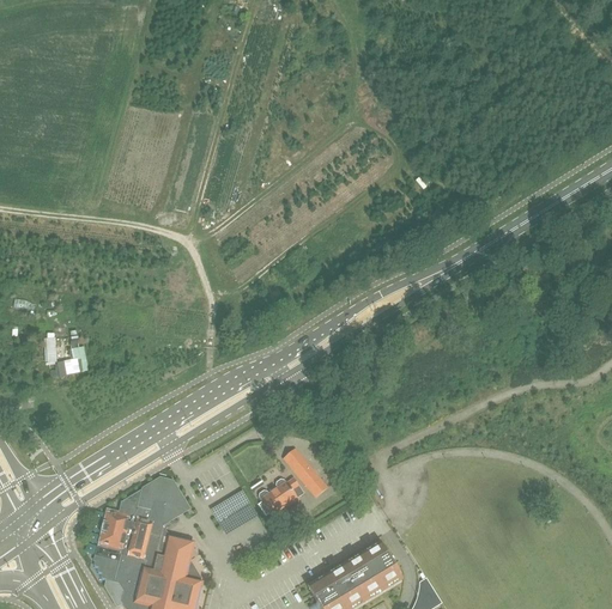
[(303,458),(292,467),(315,494),(326,485),(303,458)]
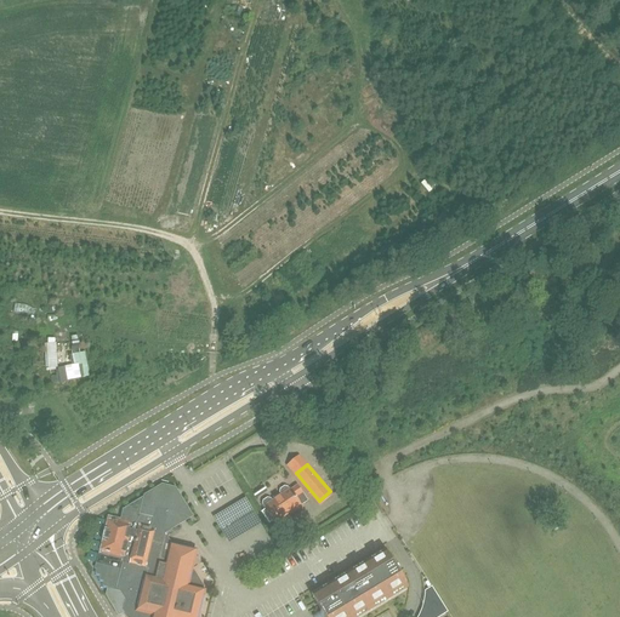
[(177,543),(174,546),(166,544),(161,536),(163,530),(191,513),(174,486),(161,483),(144,493),(140,510),(123,507),(120,516),(119,520),(107,518),(103,531),(101,531),(100,537),(102,537),(100,547),(96,561),(97,561),(96,566),(95,566),(94,572),(98,573),(97,578),(102,580),(101,584),(107,586),(115,588),(115,587),(120,587),(126,596),(124,604),(131,616),(195,616),(203,587),(200,587),(202,583),(198,576),(191,573),(187,567),(191,565),(193,555),(188,546),(177,543)]
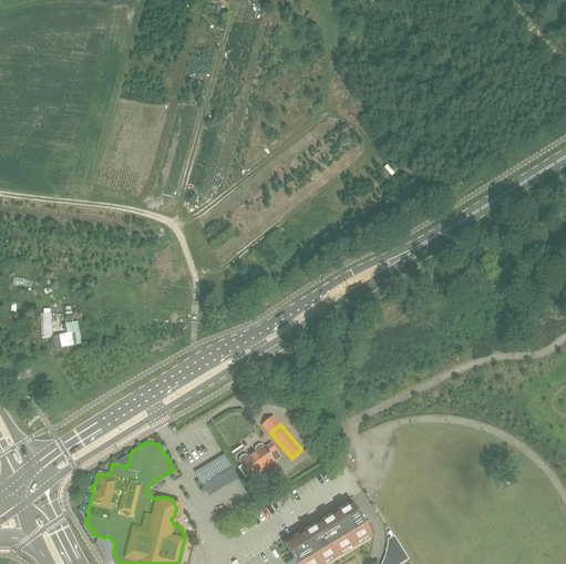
[(239,457),(240,459),(239,460),(249,475),(264,465),(265,467),(275,460),(274,459),(280,454),(270,441),(265,444),(264,444),(261,442),(259,441),(255,443),(255,447),(256,449),(247,454),(246,452),(244,452),(239,454),(239,457)]
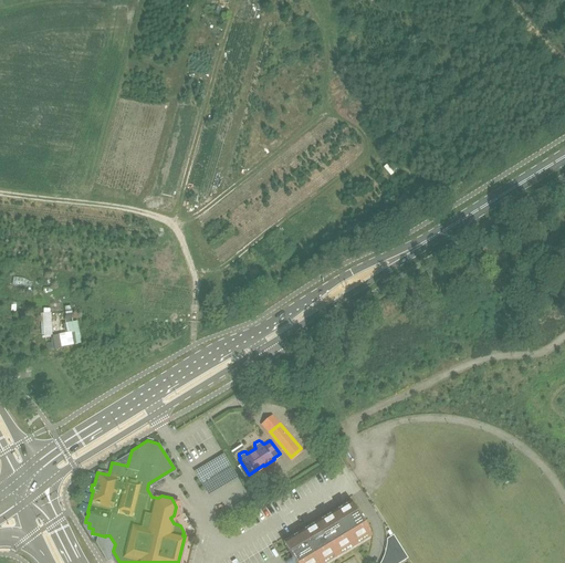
[(352,501),(284,542),(288,548),(290,551),(291,554),(293,556),(296,562),(315,562),(369,531),(363,520),(359,513),(352,501)]
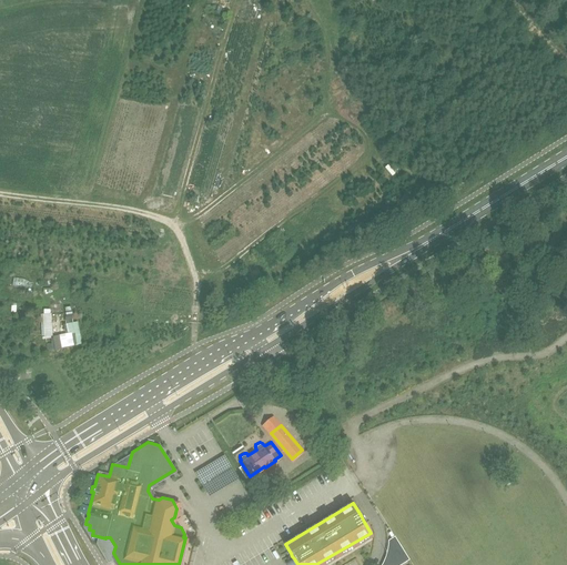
[(384,560),(381,564),(380,564),(396,564),(406,558),(394,535),(388,540),(387,546),(386,553),(384,560)]
